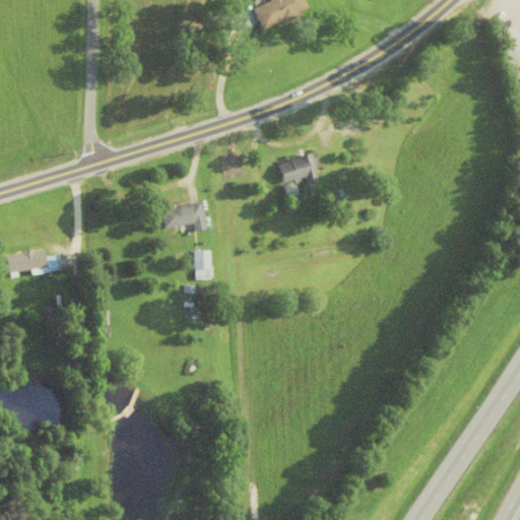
[(268,0),(252,8),(262,29),(308,7),(304,0),(268,0)]
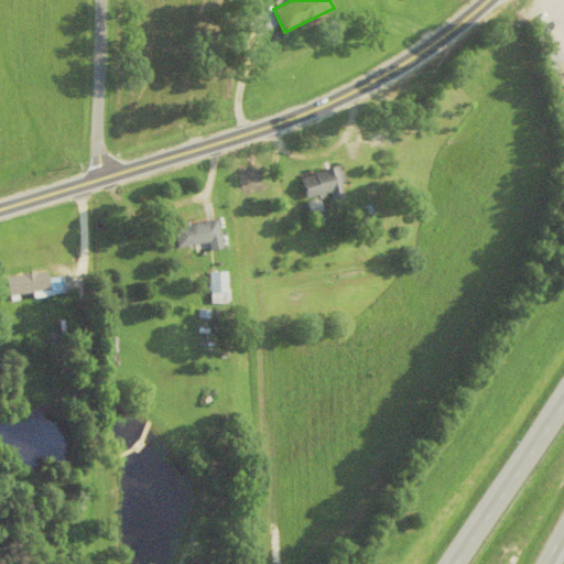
[(342,164),(346,181),(342,182),(345,196),(333,199),(331,191),(306,197),(301,176),(342,164)]
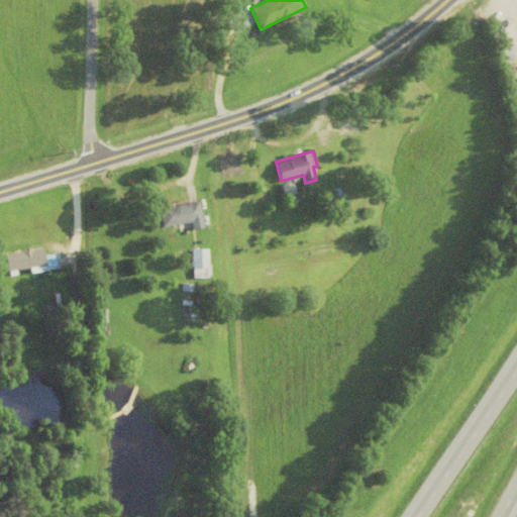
[(282,184),(285,196),(297,192),(294,181),(282,184)]
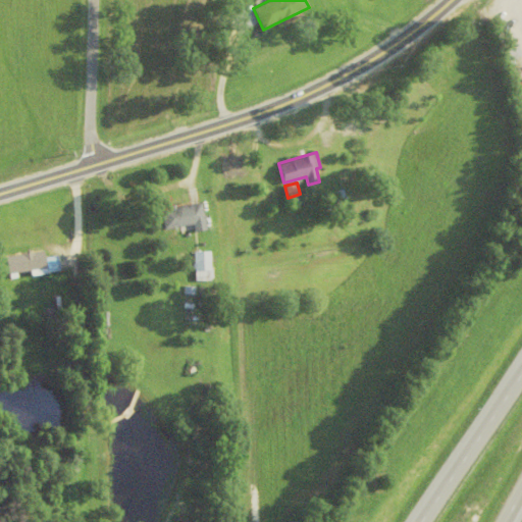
[(343,188),(348,205),(328,211),(322,194),(343,188)]
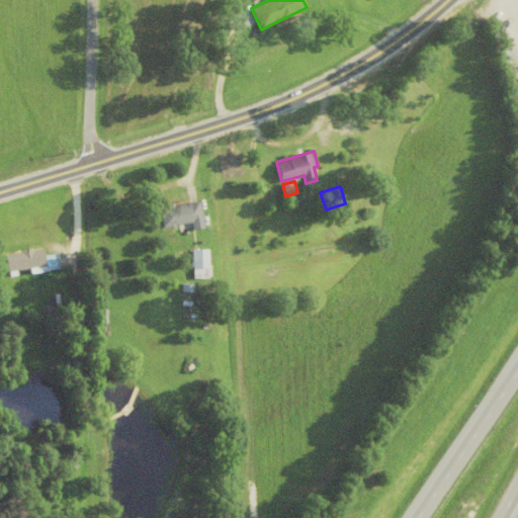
[(200,200),(205,227),(193,230),(192,222),(163,227),(159,207),(169,206),(168,203),(174,202),(175,204),(193,201),(200,200)]
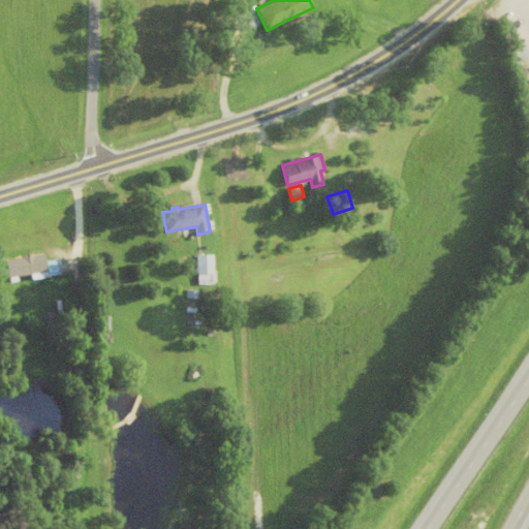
[(4,260),(7,276),(30,272),(48,269),(45,260),(44,253),(4,260)]
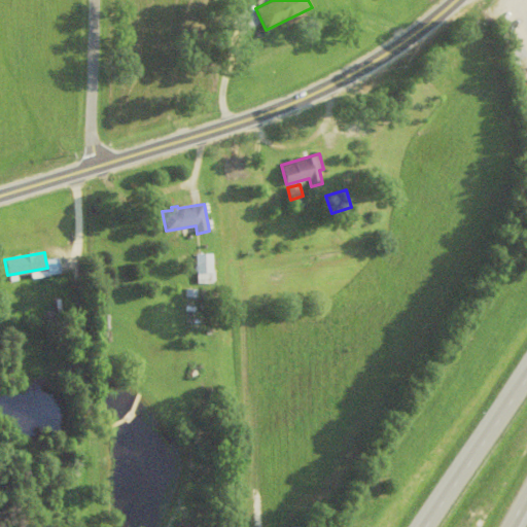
[(195,252),(212,252),(212,271),(214,271),(214,280),(212,280),(212,282),(197,283),(196,269),(194,269),(194,266),(195,266),(195,252)]
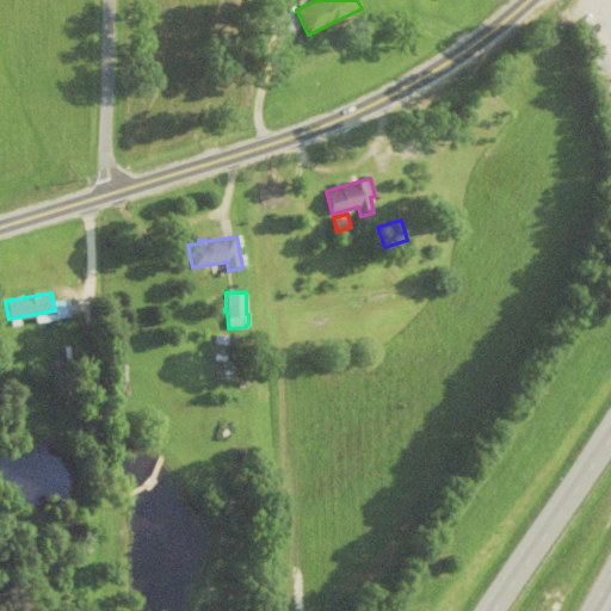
[(68,297),(71,316),(36,322),(35,314),(55,310),(53,301),(68,297)]
